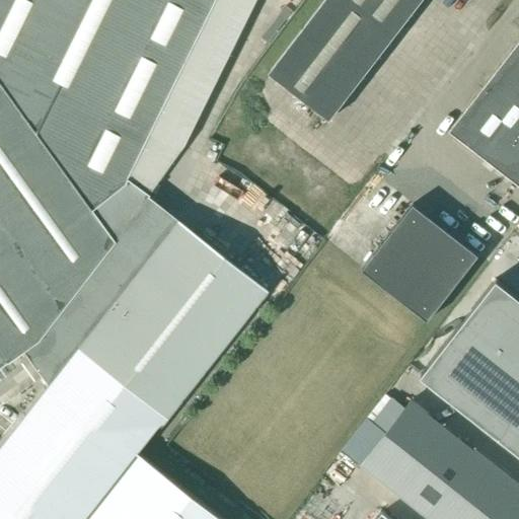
[(0,0),(0,364),(35,339),(112,240),(89,209),(122,182),(212,0),(0,0)]
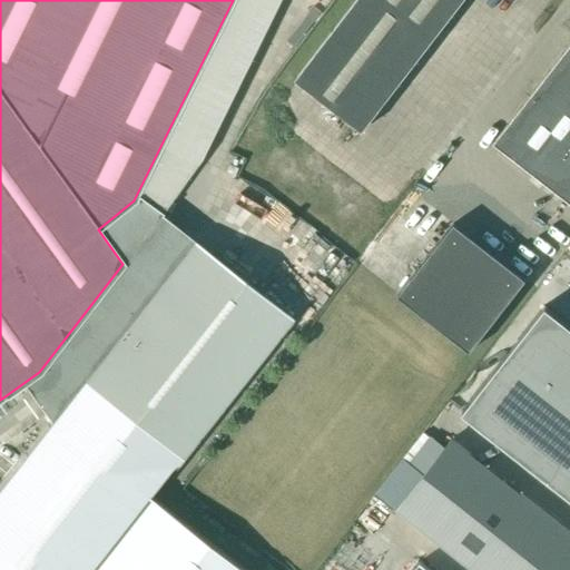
[(362,130),(461,0),(356,0),(296,79),(362,130)]
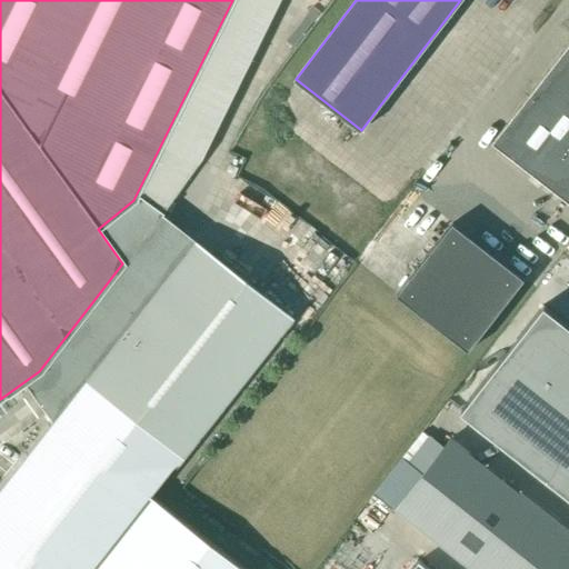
[(568,202),(568,45),(492,143),(568,202)]
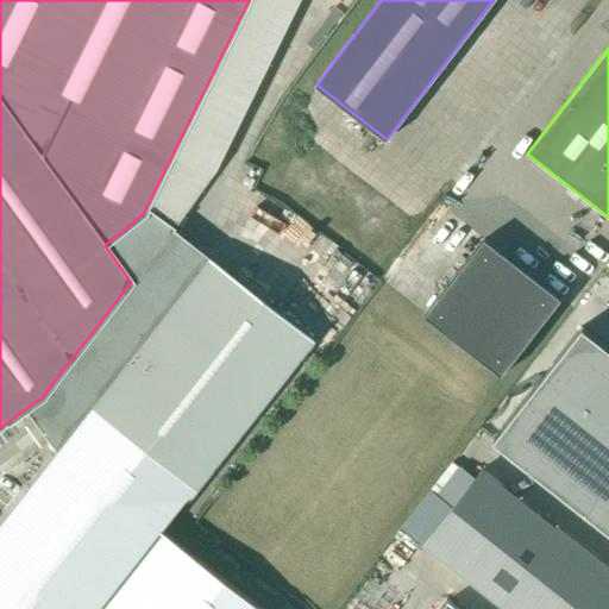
[(501,376),(562,300),(484,239),(425,316),(501,376)]
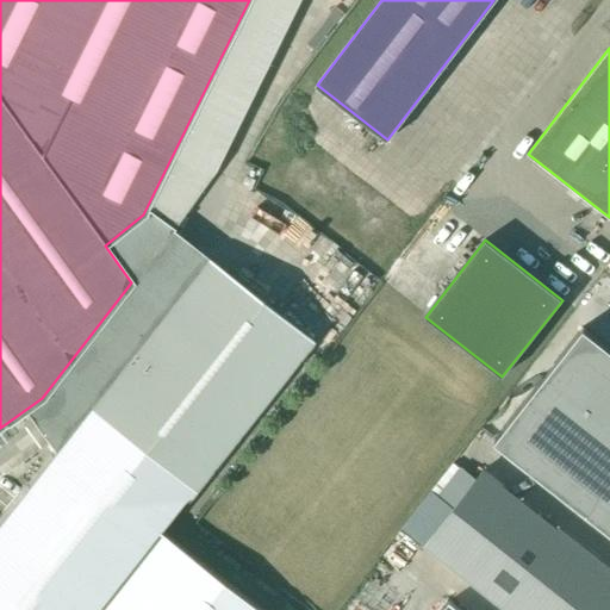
[(207,257),(0,520),(0,609),(262,609),(161,530),(311,340),(207,257)]
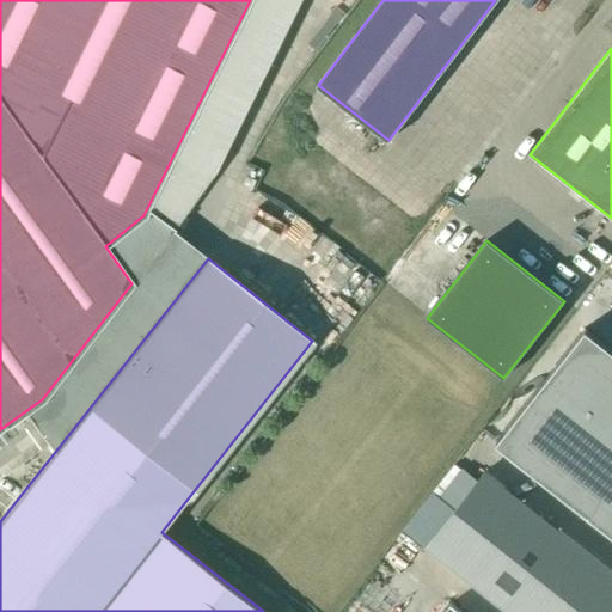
[(611,349),(585,328),(496,442),(611,532),(611,349)]
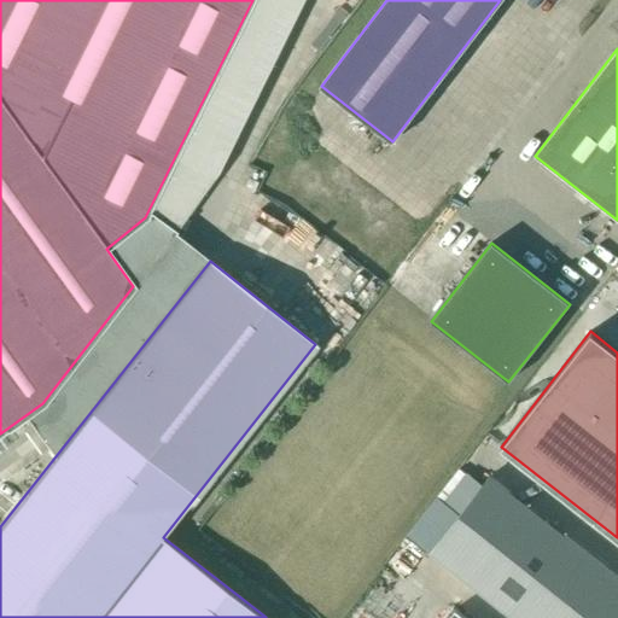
[(511,617),(617,617),(617,578),(489,477),(429,553),(511,617)]
